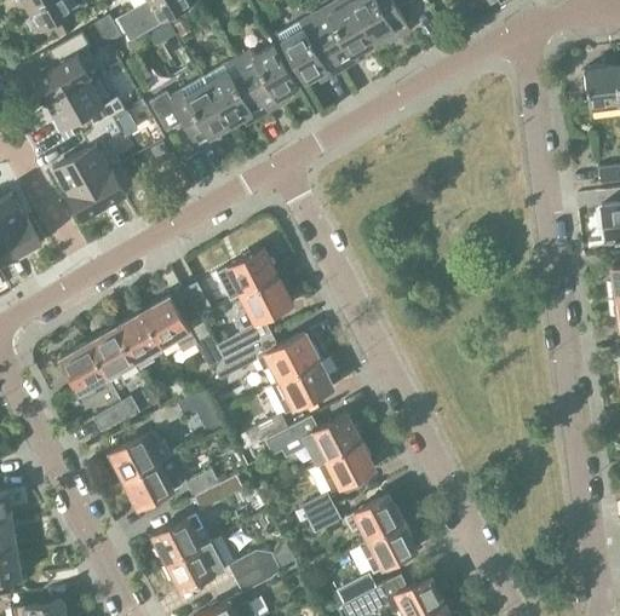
[(23,0),(30,12),(33,17),(30,18),(40,34),(52,27),(58,38),(75,28),(69,18),(74,15),(64,0),(23,0)]
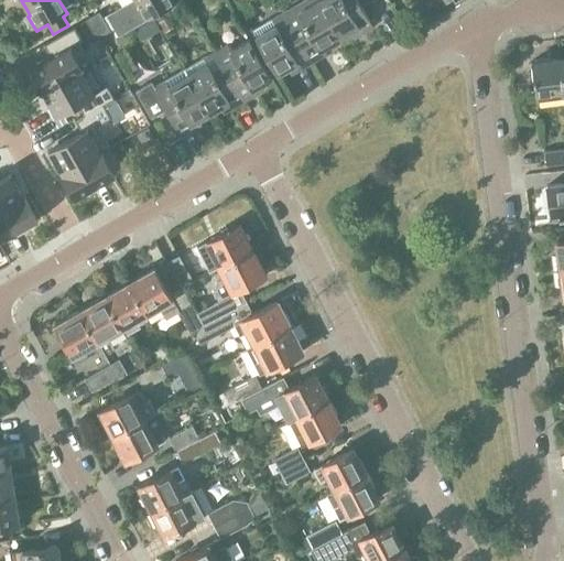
[(117,0),(122,9),(106,18),(118,39),(153,19),(159,29),(173,21),(167,11),(174,7),(170,0),(117,0)]
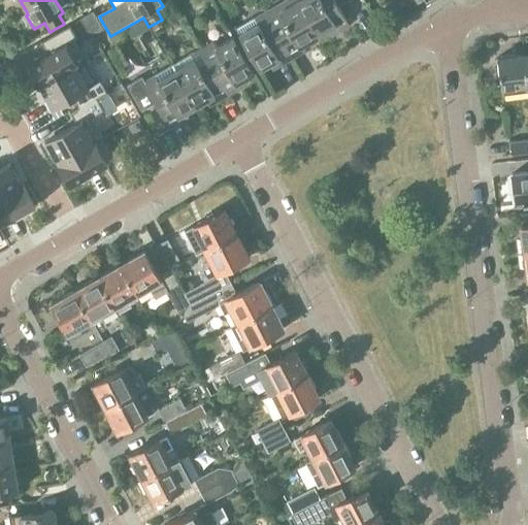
[(294,0),(290,0),(265,14),(292,61),(303,55),(301,52),(305,50),(303,47),(318,39),(294,0)]
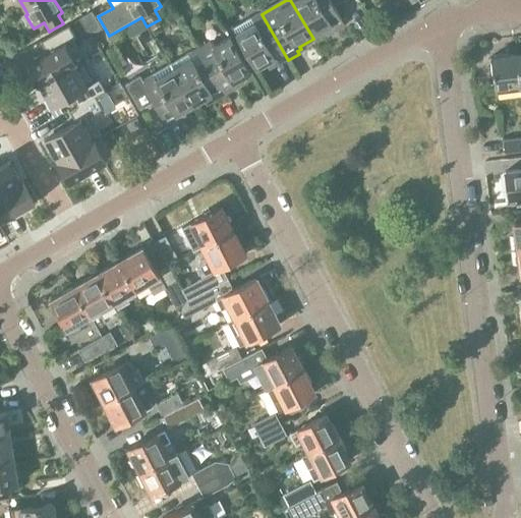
[(290,0),(313,39),(327,31),(328,33),(332,31),(333,34),(345,27),(333,6),(342,0),(290,0)]
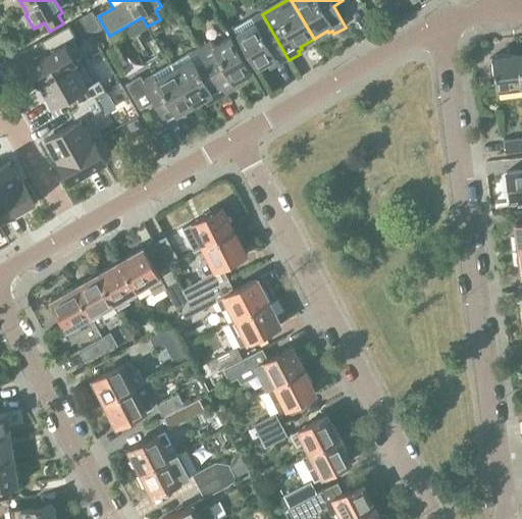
[(92,13),(80,20),(93,45),(105,38),(92,13)]
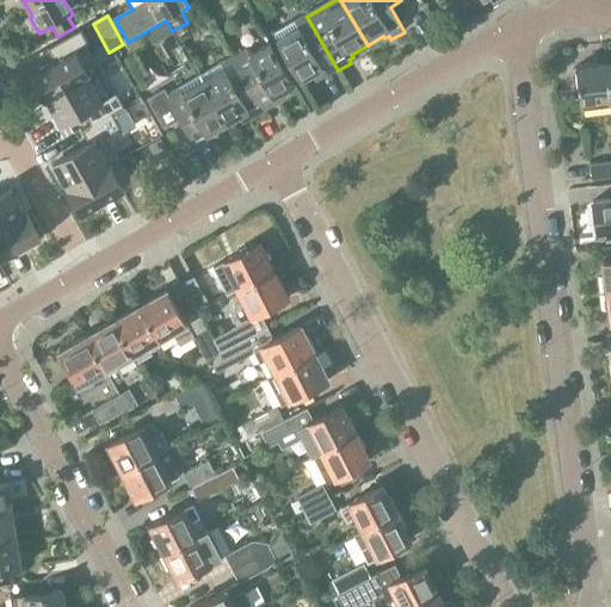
[(325,79),(338,70),(307,17),(273,36),(301,84),(316,74),(319,78),(322,75),(325,79)]
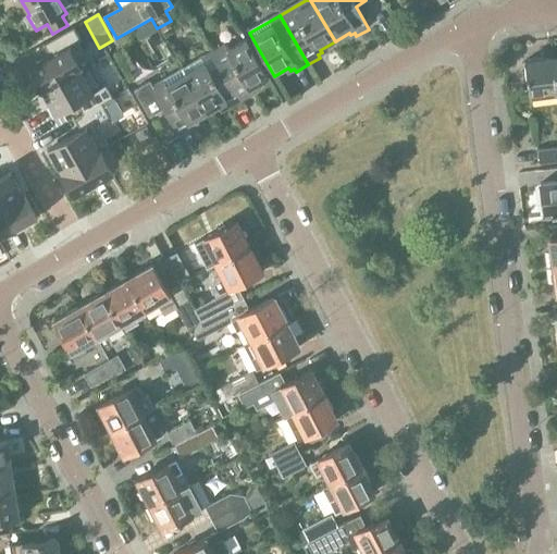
[(50,59),(29,71),(42,93),(79,72),(67,50),(81,42),(73,29),(42,47),(50,59)]
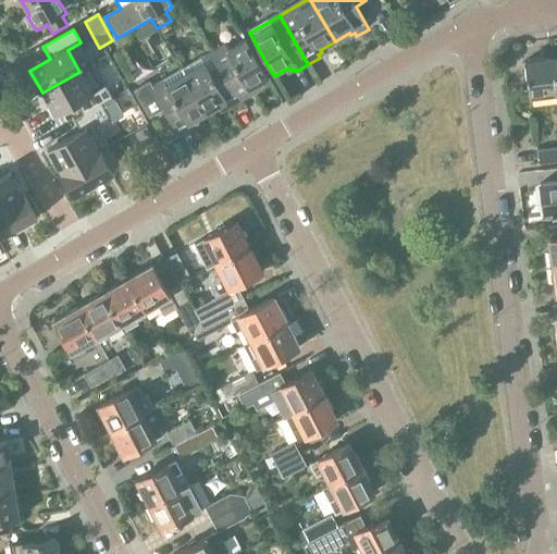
[(224,47),(212,53),(240,102),(252,96),(251,93),(255,90),(254,88),(268,79),(247,42),(227,52),(224,47)]
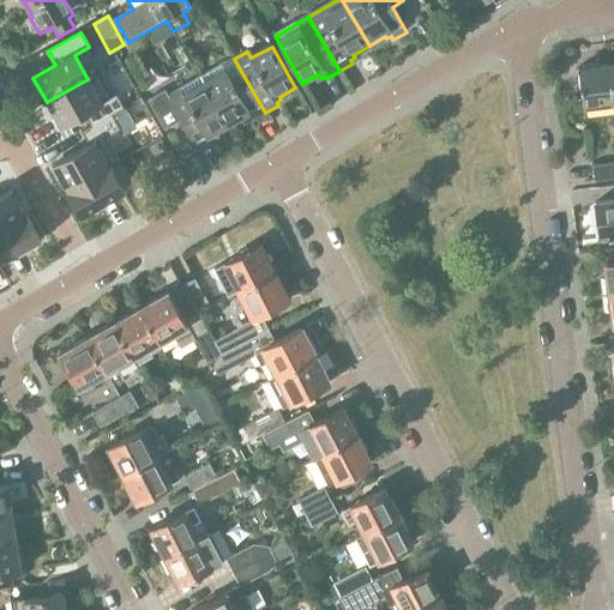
[(234,59),(200,79),(228,126),(245,118),(246,120),(250,118),(252,121),(265,113),(234,59)]
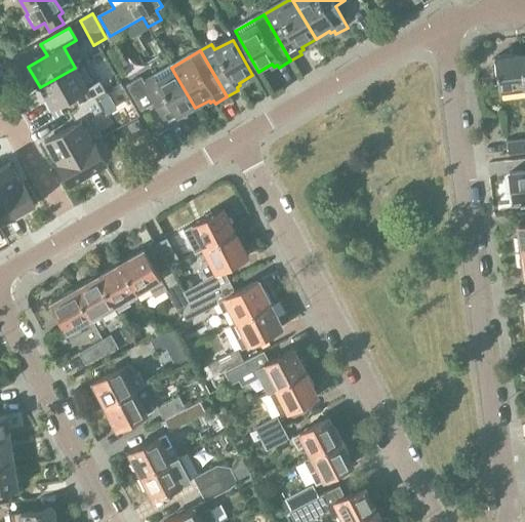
[(524,89),(524,84),(521,56),(511,58),(511,56),(497,58),(498,59),(494,59),(498,93),(524,89)]
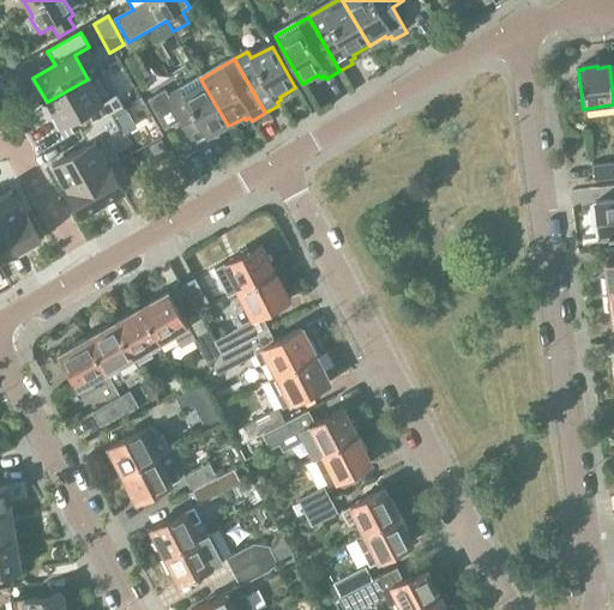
[(88,79),(47,102),(60,127),(83,114),(90,127),(91,128),(113,116),(125,110),(115,94),(101,102),(88,79)]
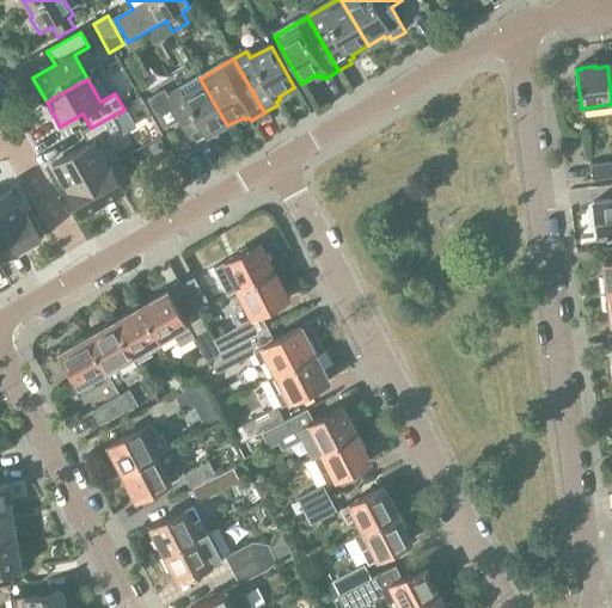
[(164,92),(147,102),(164,130),(179,121),(197,152),(212,143),(209,140),(213,137),(212,135),(227,126),(200,79),(166,98),(164,92)]
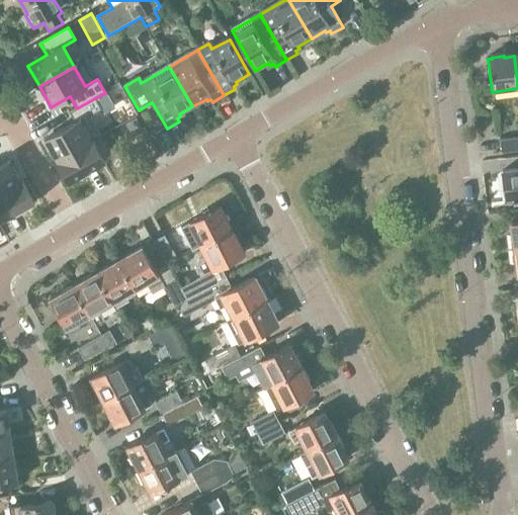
[(75,124),(46,141),(57,162),(92,143),(93,143),(101,138),(89,117),(102,110),(95,98),(77,108),(76,107),(69,112),(75,124)]
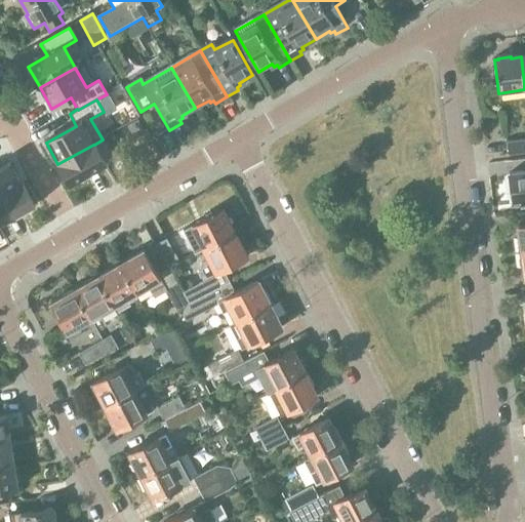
[(138,120),(125,127),(132,139),(146,132),(138,120)]
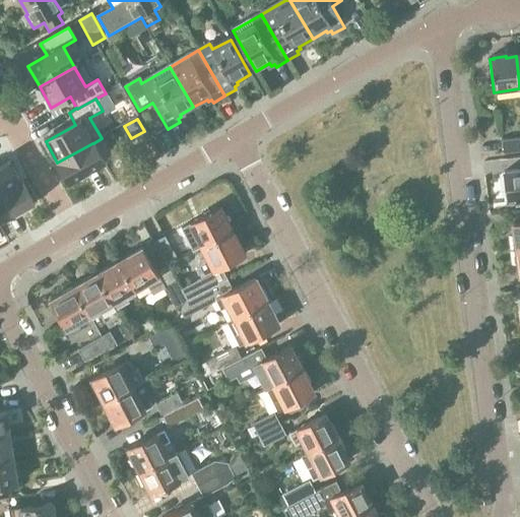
[(504,155),(519,153),(519,139),(502,142),(504,155)]
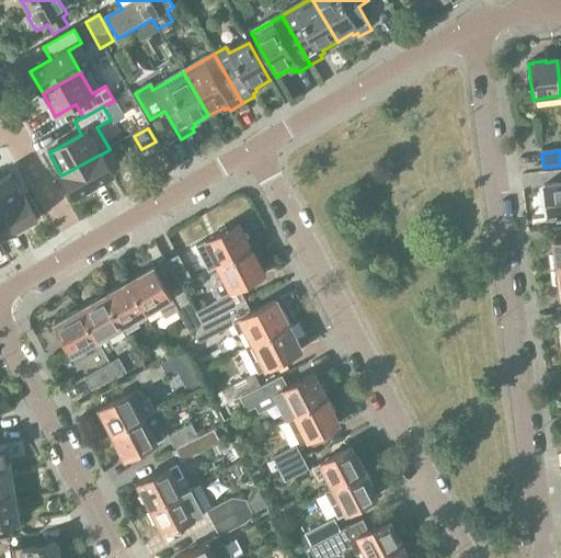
[(100,155),(61,175),(75,198),(113,177),(101,155),(100,155)]
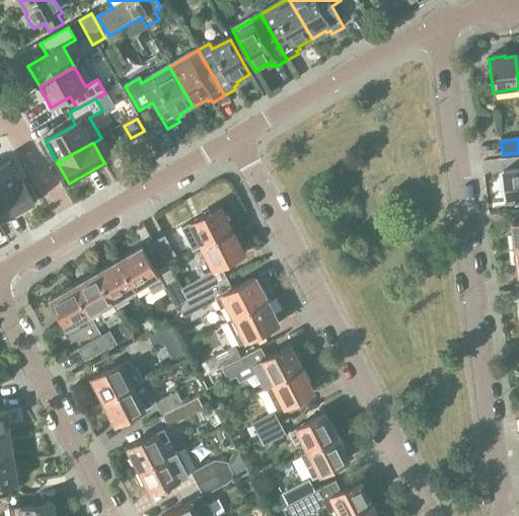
[(0,195),(21,183),(10,162),(0,167),(0,195)]
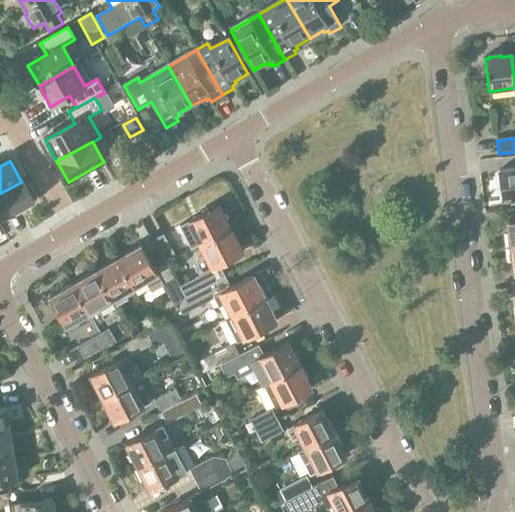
[(514,169),(500,172),(503,200),(510,199),(510,201),(514,200),(514,198),(514,169)]
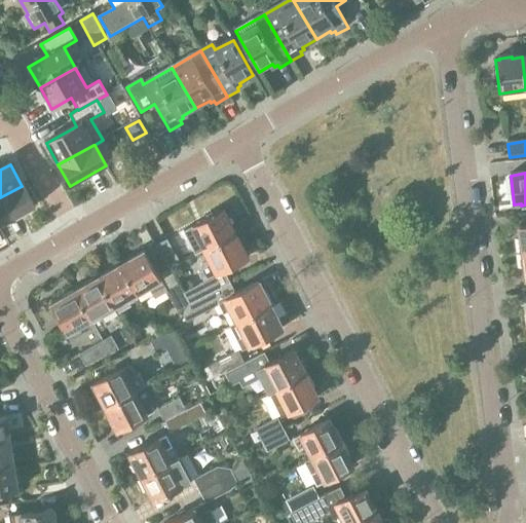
[(22,186),(0,197),(0,226),(34,208),(22,186)]
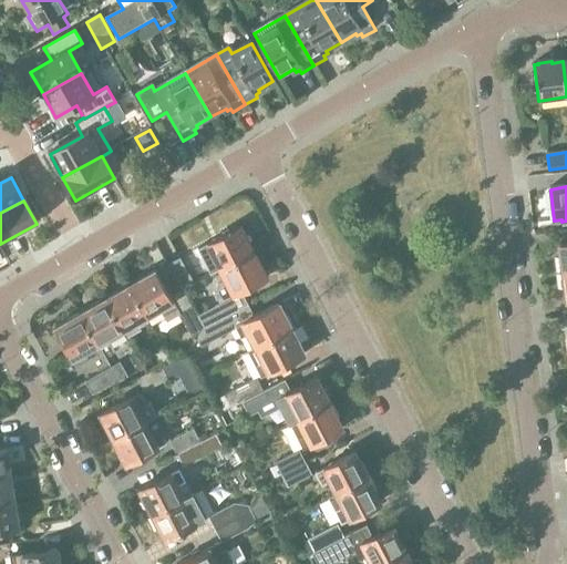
[(220,272),(251,256),(255,255),(241,228),(238,229),(236,227),(226,233),(227,236),(198,250),(204,263),(214,258),(220,272)]
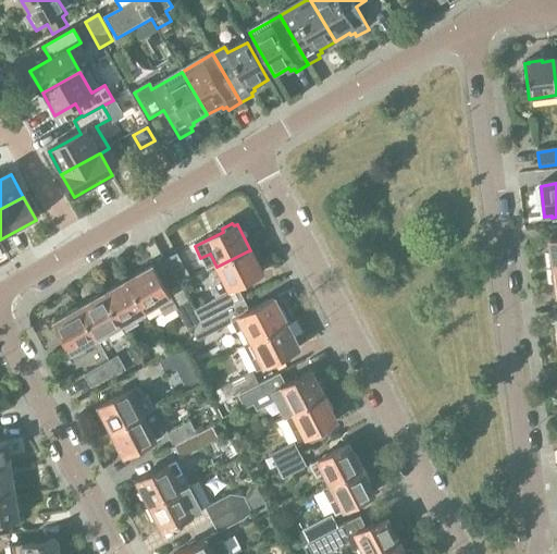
[(217,267),(222,278),(213,282),(211,290),(217,300),(194,312),(200,323),(221,312),(244,302),(236,287),(262,274),(256,261),(252,263),(247,251),(217,267)]
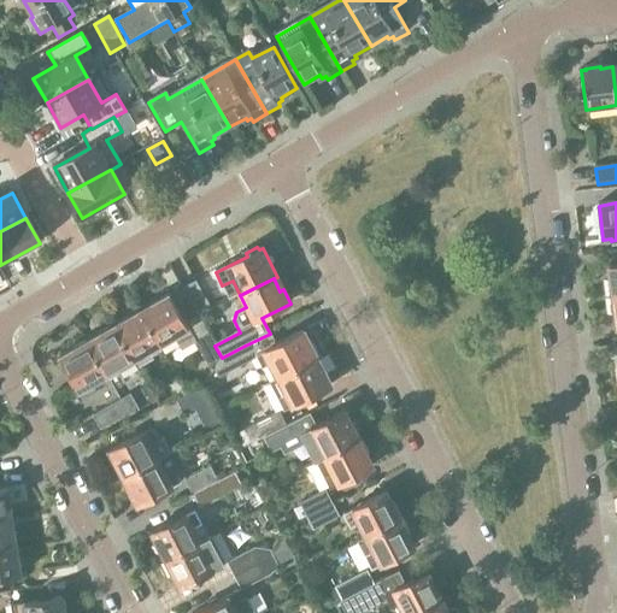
[(183,289),(198,316),(209,310),(195,283),(183,289)]
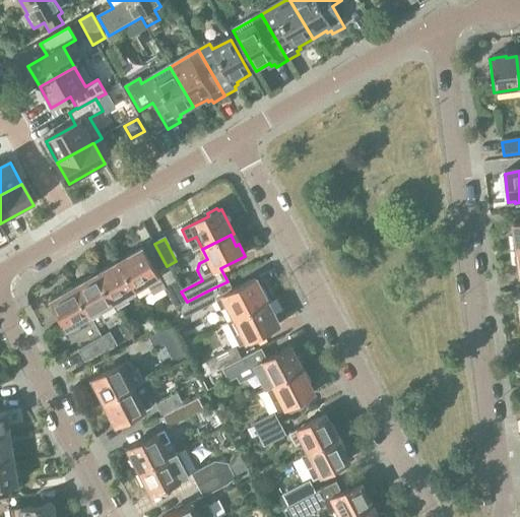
[(187,302),(181,292),(168,267),(156,274),(155,272),(156,271),(153,266),(152,267),(142,250),(118,263),(135,293),(147,285),(153,296),(164,289),(179,316),(187,302)]
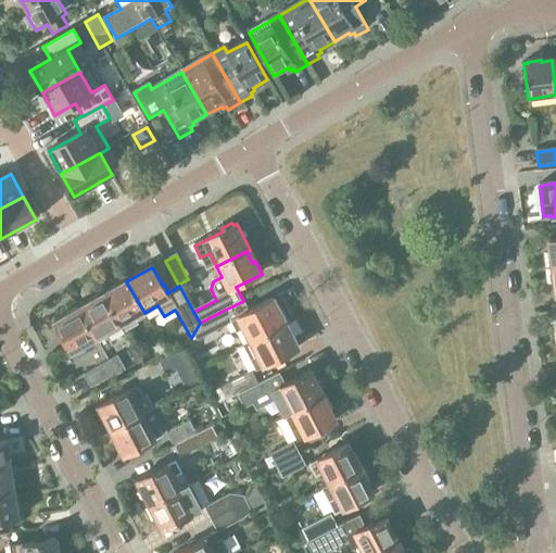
[(126,281),(103,294),(121,326),(144,313),(126,281)]
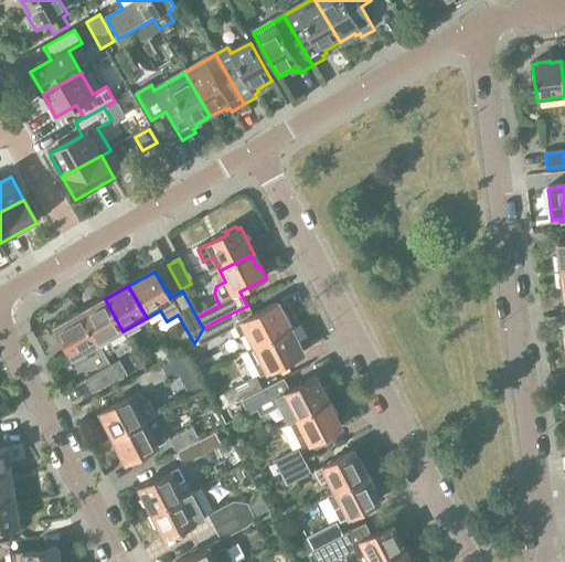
[(123,331),(105,299),(81,314),(98,345),(123,331)]
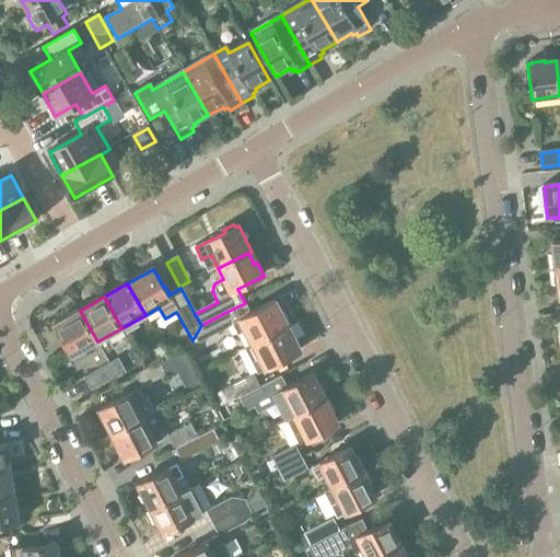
[(246,332),(253,346),(279,333),(289,327),(282,314),(280,315),(279,312),(275,302),(232,324),(238,336),(246,332)]
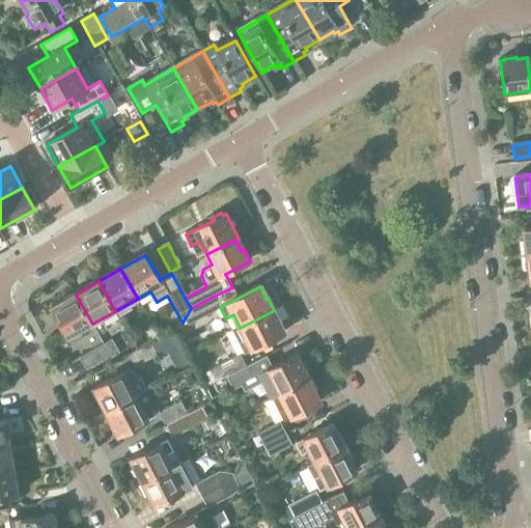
[(80,331),(92,324),(76,295),(51,308),(61,327),(60,327),(63,333),(64,332),(71,344),(83,337),(80,331)]
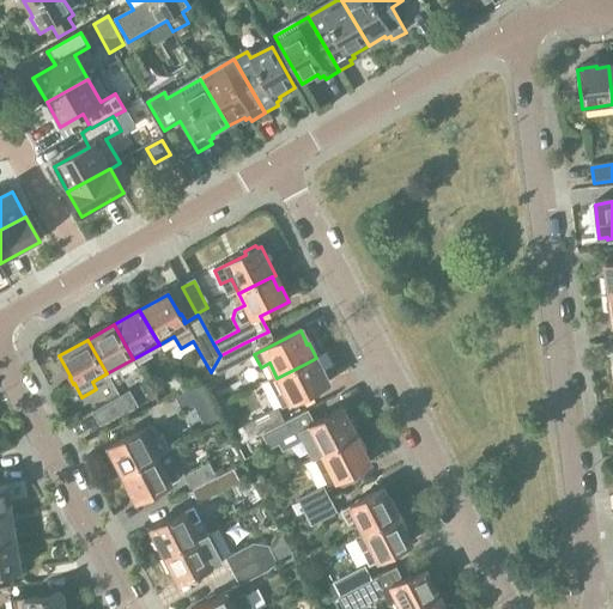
[(220,355),(211,372),(210,373),(212,378),(252,359),(243,343),(220,355)]
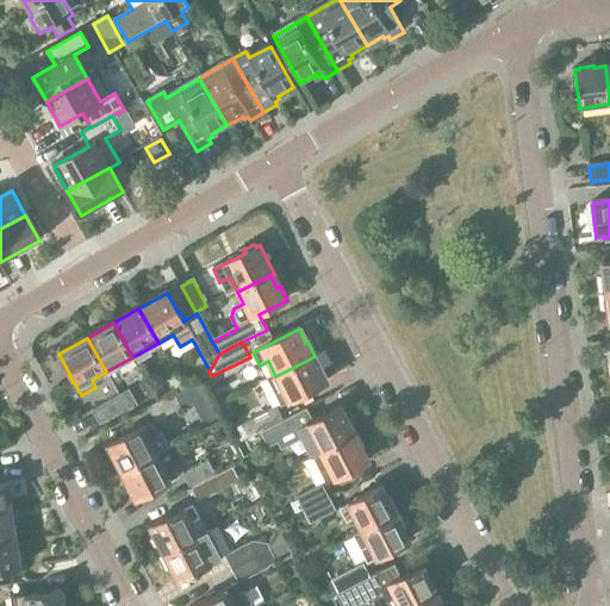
[(304,362),(275,376),(284,391),(277,395),(282,407),(327,385),(321,372),(323,370),(315,356),(304,362)]
